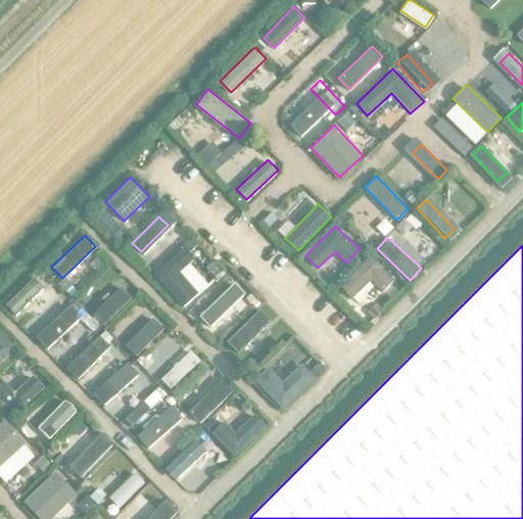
[(192,257),(183,248),(153,276),(162,285),(192,257)]
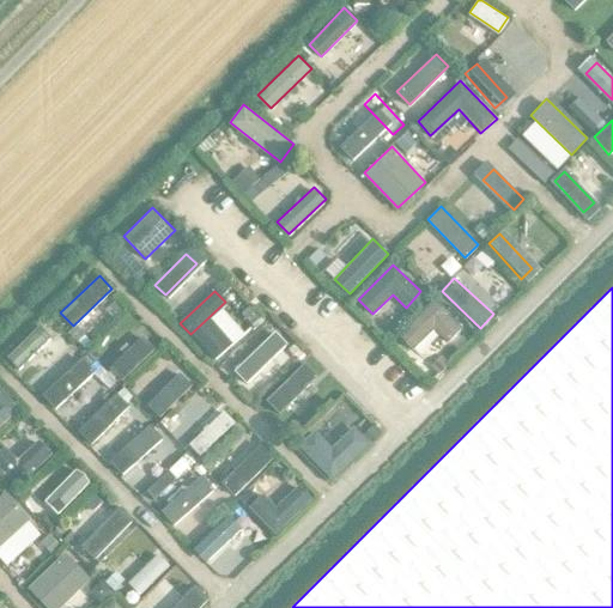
[(460,328),(434,299),(398,334),(412,350),(432,329),(447,342),(460,328)]
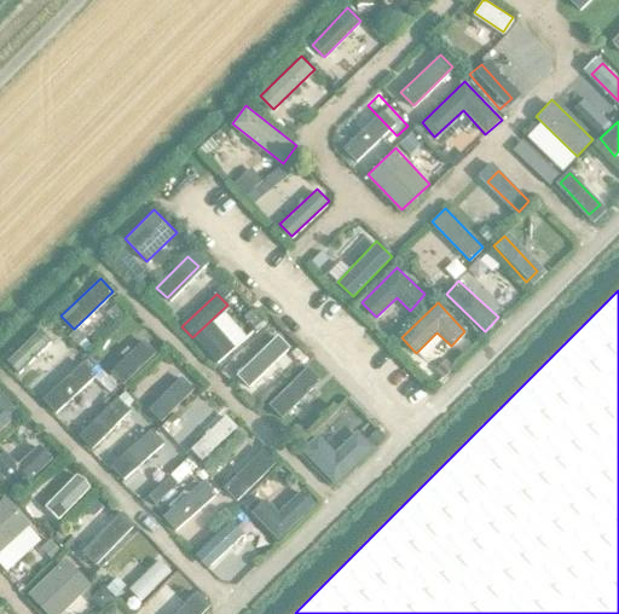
[(11,355),(23,368),(61,330),(50,318),(11,355)]
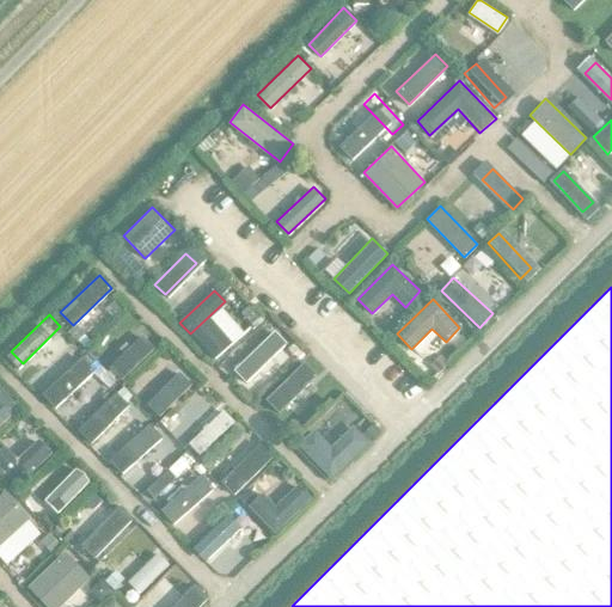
[(245,381),(286,342),(274,330),(233,369),(245,381)]
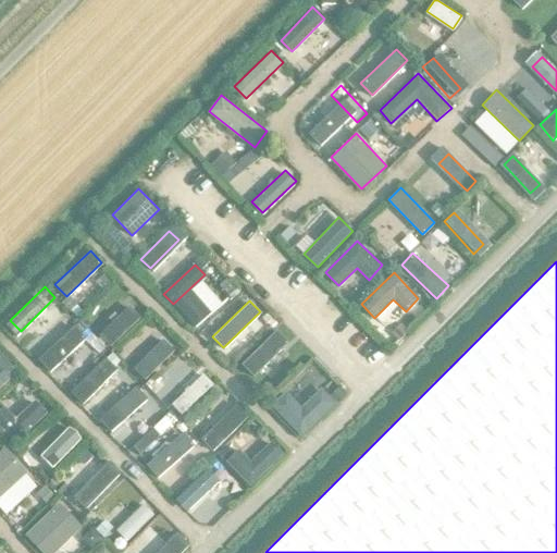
[(140,316),(130,305),(99,334),(110,345),(140,316)]
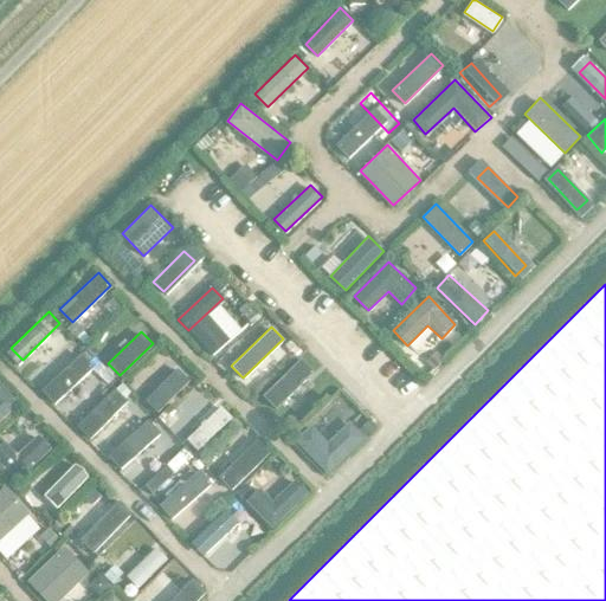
[(92,361),(82,350),(49,385),(59,394),(92,361)]
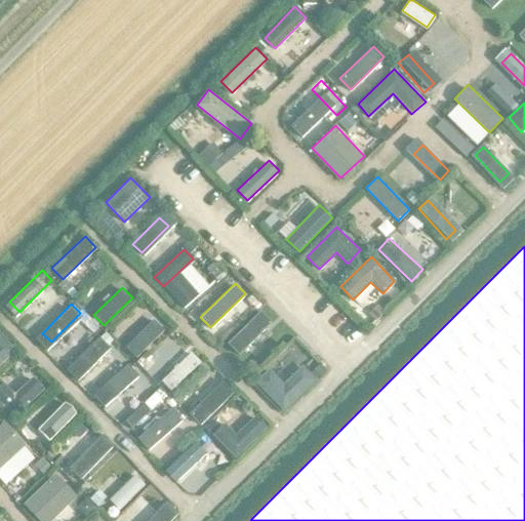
[(229,341),(239,351),(265,325),(254,315),(229,341)]
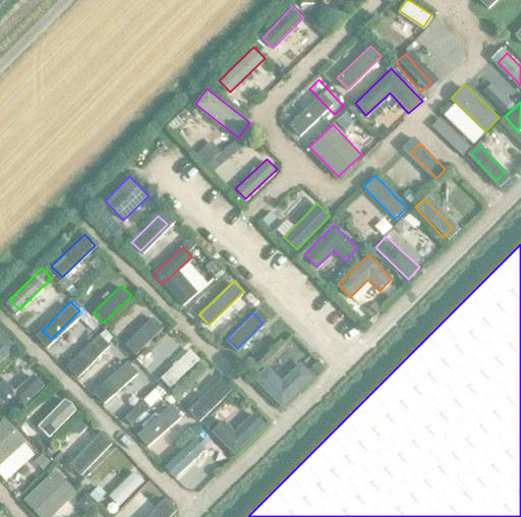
[(135,353),(163,326),(153,316),(125,343),(135,353)]
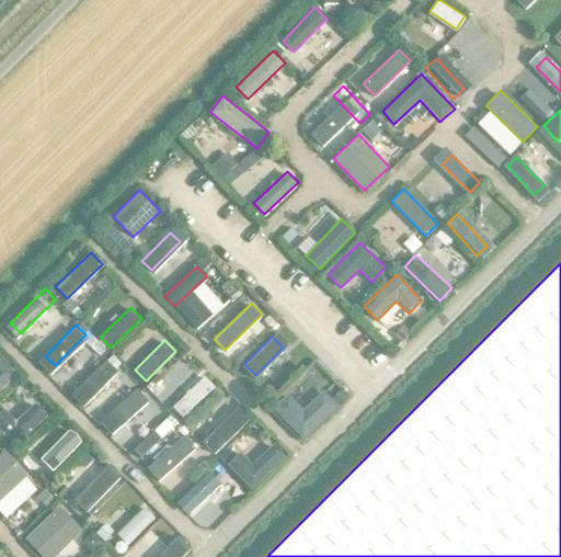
[(0,389),(18,374),(0,354),(0,389)]
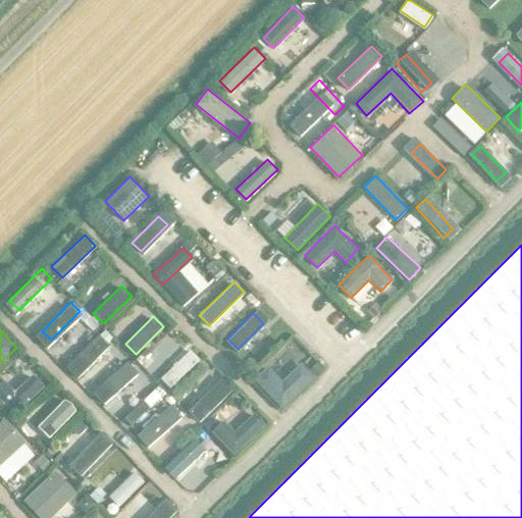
[(98,339),(74,363),(82,371),(106,347),(98,339)]
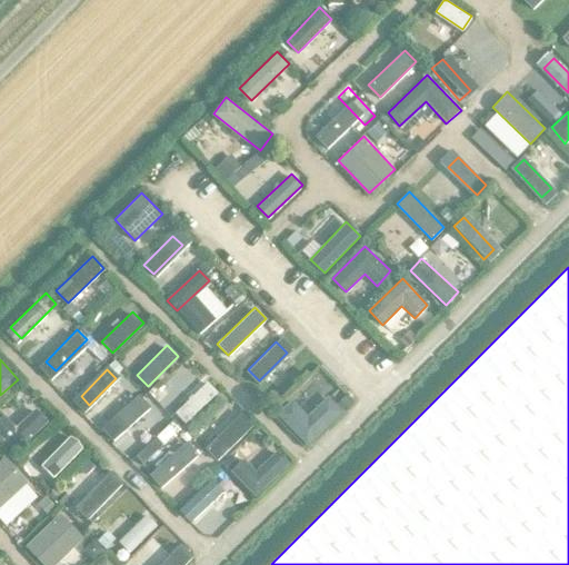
[(307,415),(291,399),(276,415),(307,446),(341,410),(327,396),(307,415)]
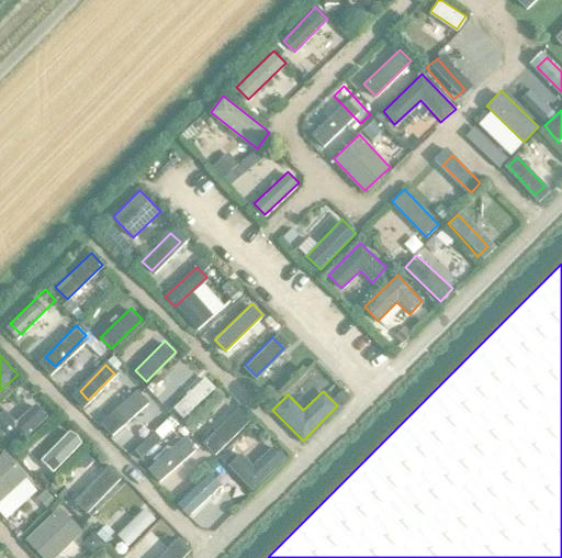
[(112,424),(121,434),(148,406),(138,398),(112,424)]
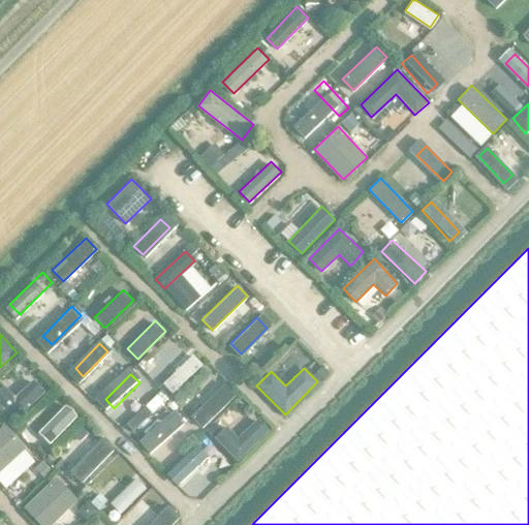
[(14,396),(3,384),(0,388),(0,404),(14,420),(45,391),(33,378),(14,396)]
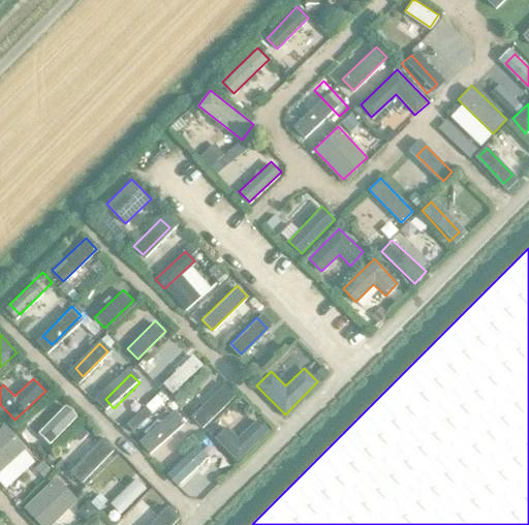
[(236,394),(225,383),(191,415),(203,427),(236,394)]
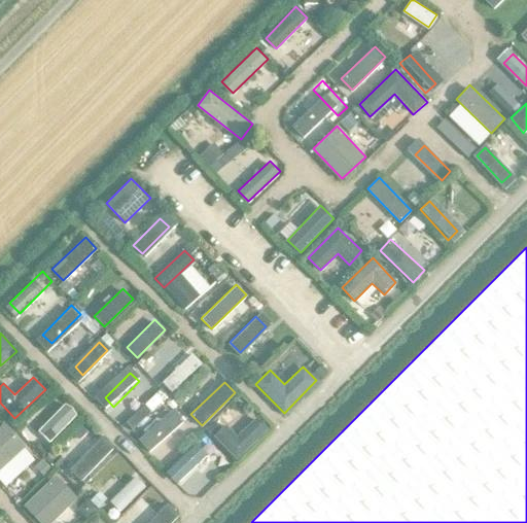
[(65,403),(38,430),(49,441),(76,413),(65,403)]
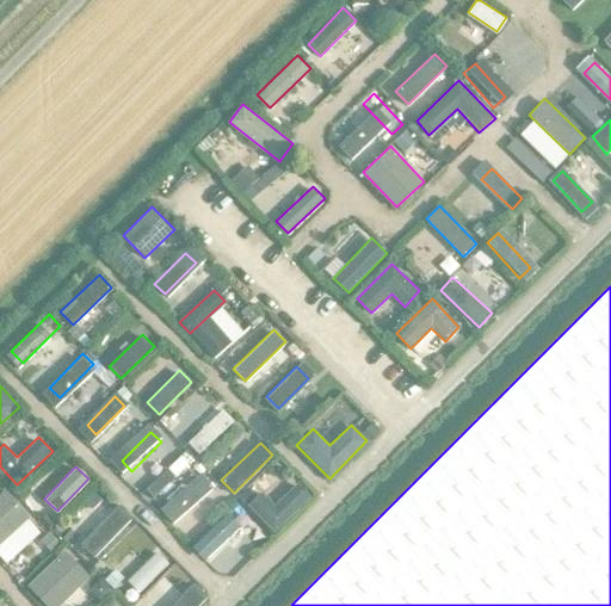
[(201,472),(161,508),(173,521),(214,486),(201,472)]
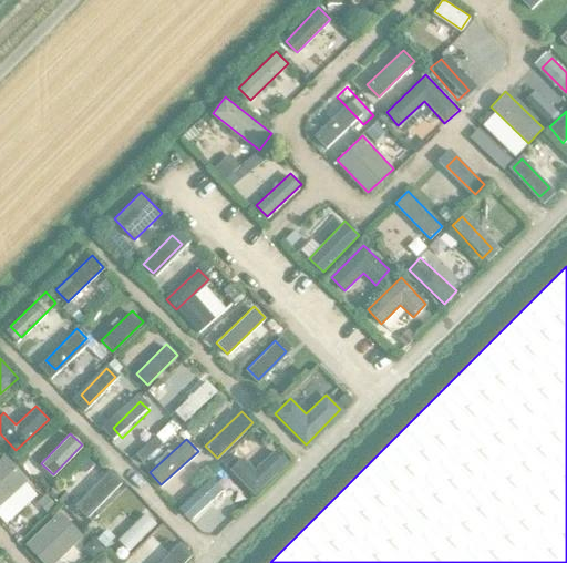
[(254,494),(289,461),(276,448),(255,468),(244,456),(229,469),(254,494)]
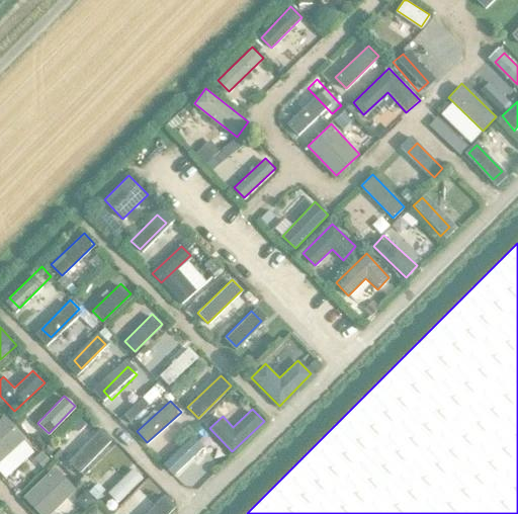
[(0,418),(0,460),(25,438),(4,415),(0,418)]
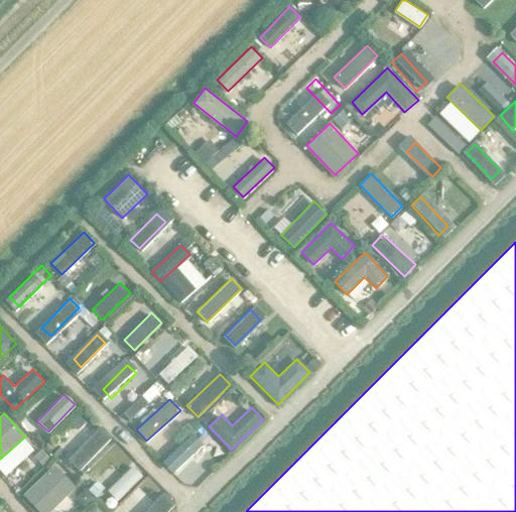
[(72,458),(82,468),(108,441),(98,431),(72,458)]
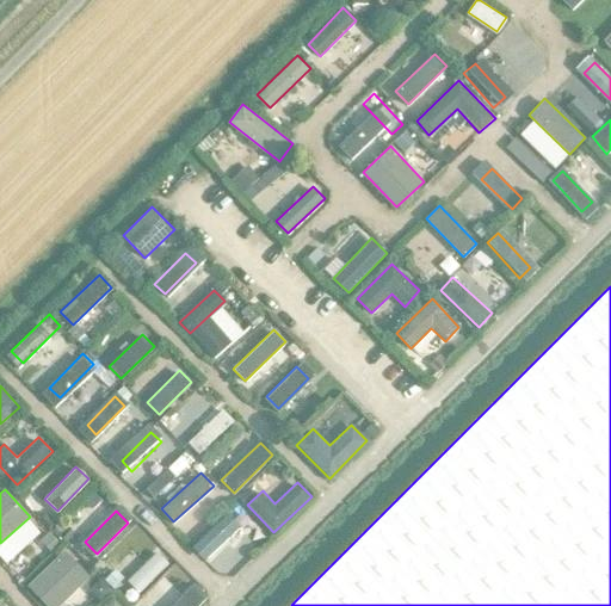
[(201,538),(210,548),(236,521),(227,512),(201,538)]
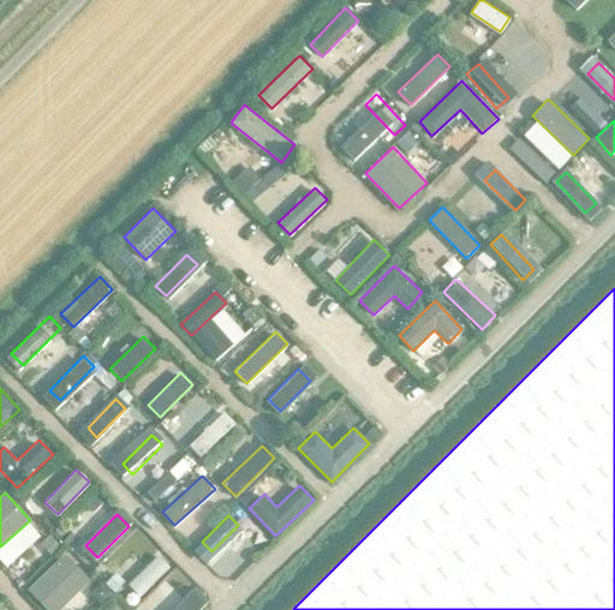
[(65,554),(28,588),(48,609),(58,609),(90,580),(65,554)]
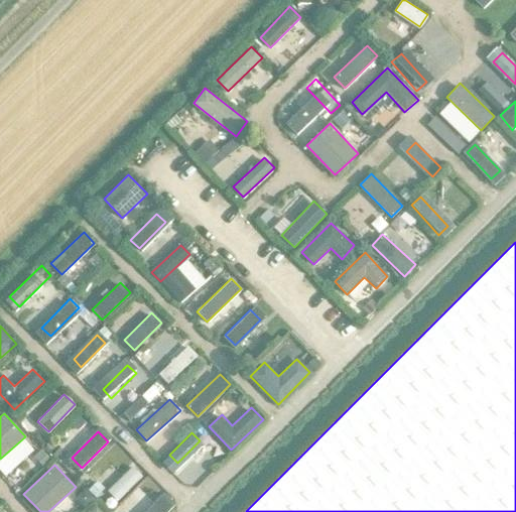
[(132,465),(106,490),(115,499),(140,474),(132,465)]
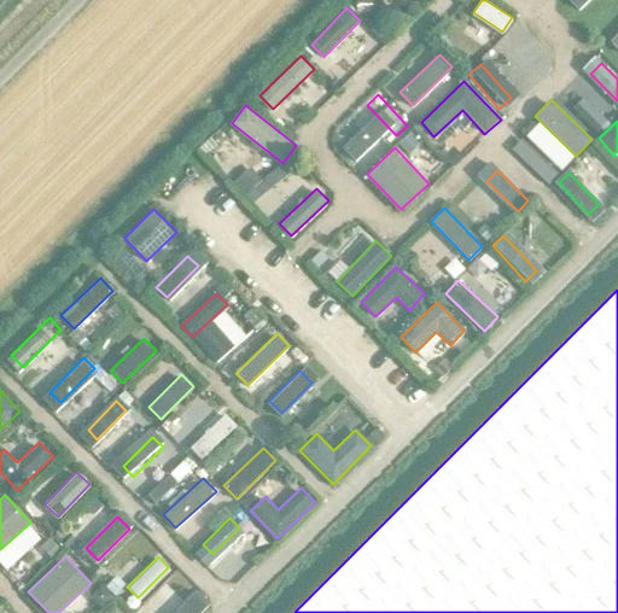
[(194,612),(205,605),(194,594),(174,612),(194,612)]
